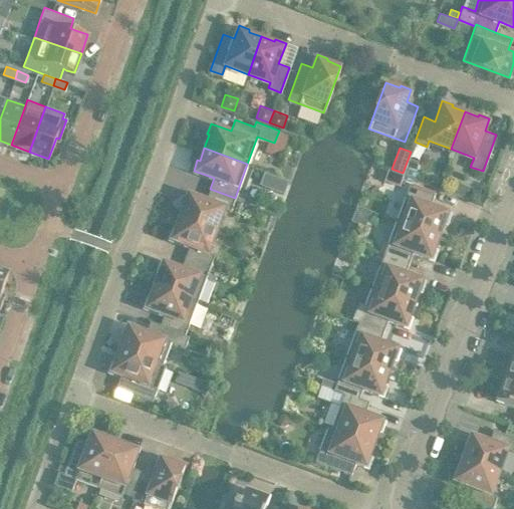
[(264,171),(260,183),(284,191),(288,180),(264,171)]
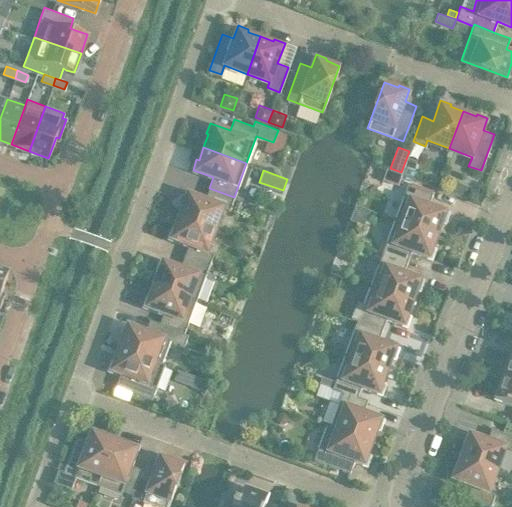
[(395,218),(400,220),(437,234),(442,221),(444,221),(448,211),(428,204),(432,192),(408,183),(395,218)]
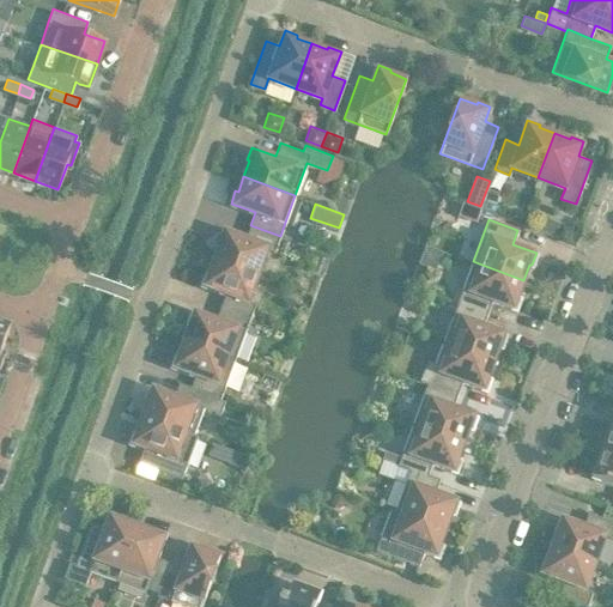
[(275,249),(280,236),(250,225),(246,237),(222,228),(217,241),(219,242),(213,258),(259,273),(268,247),(275,249)]
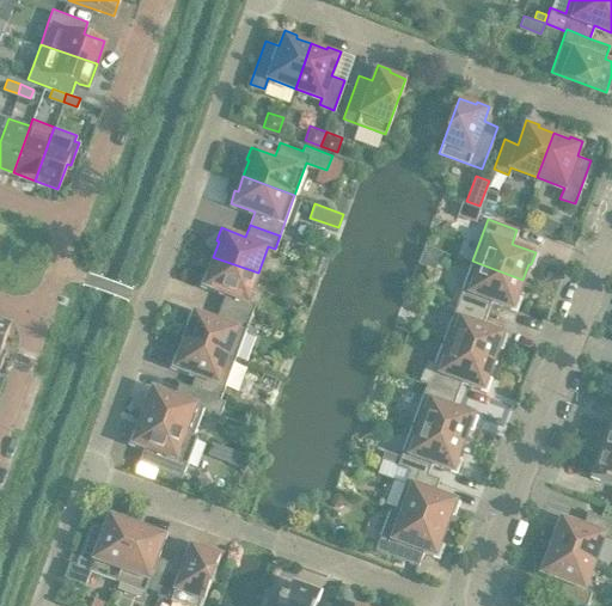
[(426,243),(418,261),(435,268),(442,249),(426,243)]
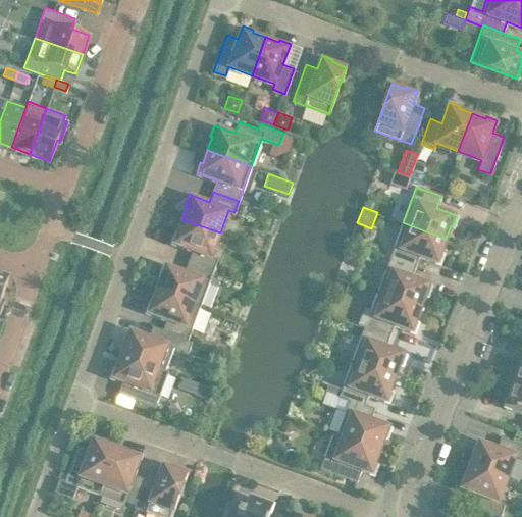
[(211,256),(220,233),(181,219),(177,231),(175,231),(171,242),(192,250),(188,260),(213,270),(217,258),(211,256)]
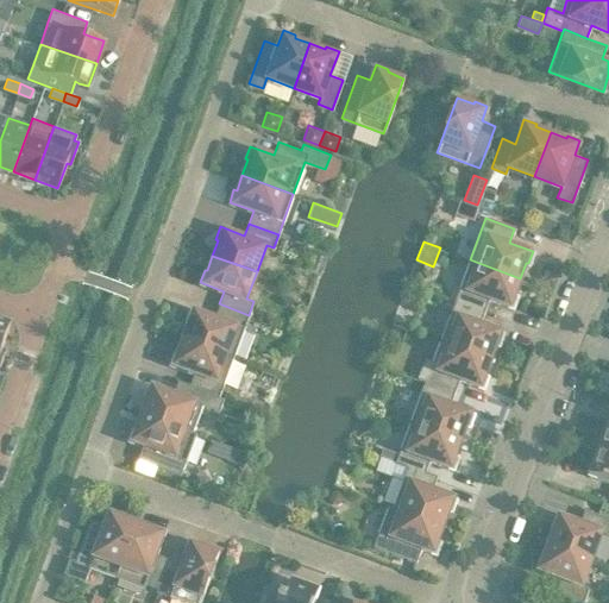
[(470,259),(454,300),(484,311),(489,297),(513,307),(518,294),(515,294),(520,278),(476,262),(470,259)]
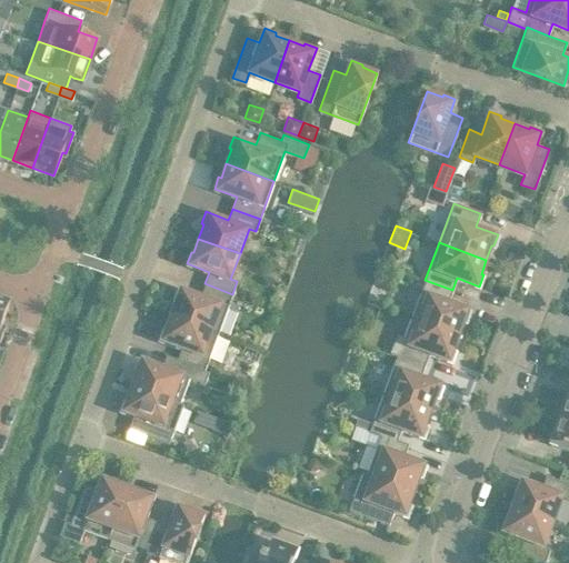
[(425,280),(411,317),(459,334),(463,320),(467,321),(470,310),(448,301),(452,290),(425,280)]
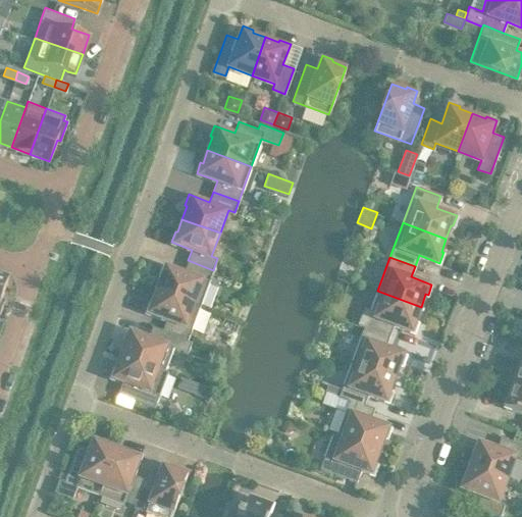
[(208,281),(213,270),(188,260),(184,271),(163,263),(159,274),(161,275),(156,289),(195,303),(203,279),(208,281)]
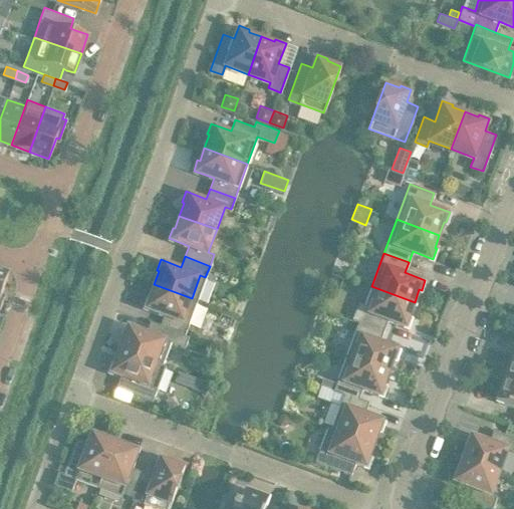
[(8,272),(0,269),(0,305),(4,294),(1,293),(8,272)]
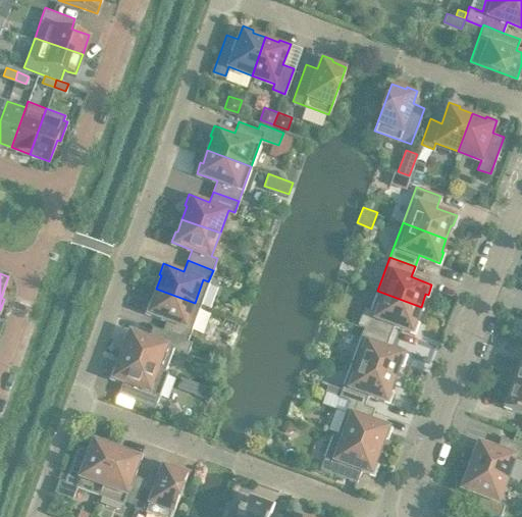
[(200,305),(195,303),(156,289),(152,302),(149,301),(145,311),(166,319),(162,328),(152,324),(152,325),(188,339),(200,305)]
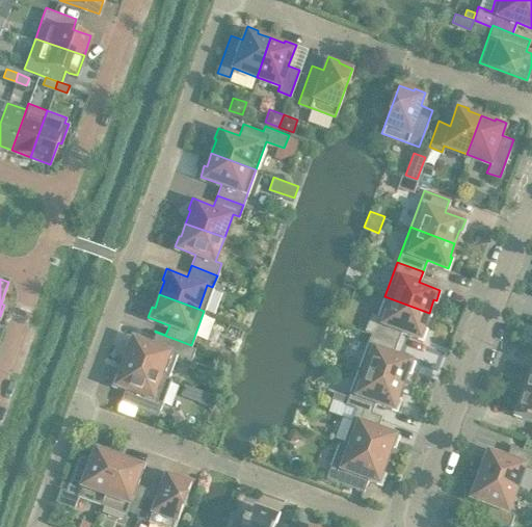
[(424,326),(429,313),(384,296),(377,315),(370,313),(364,330),(371,332),(397,342),(401,331),(422,338),(426,327),(424,326)]
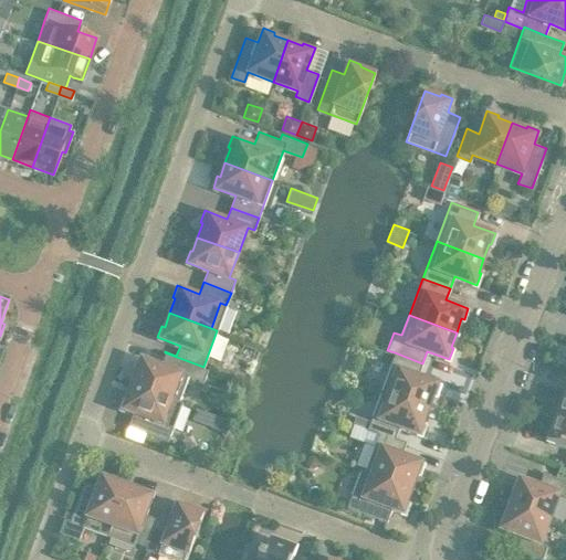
[(136,369),(130,382),(178,400),(191,365),(202,369),(203,367),(165,352),(160,365),(138,356),(134,368),(136,369)]
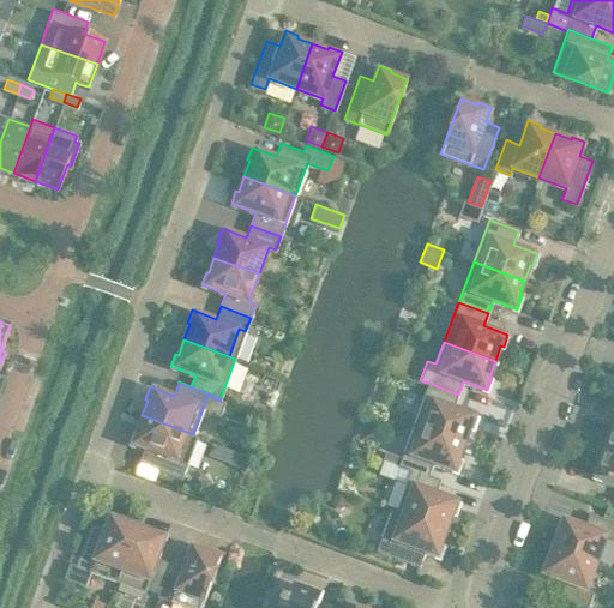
[(453,407),(458,395),(428,383),(414,423),(464,443),(470,427),(473,428),(477,416),(453,407)]
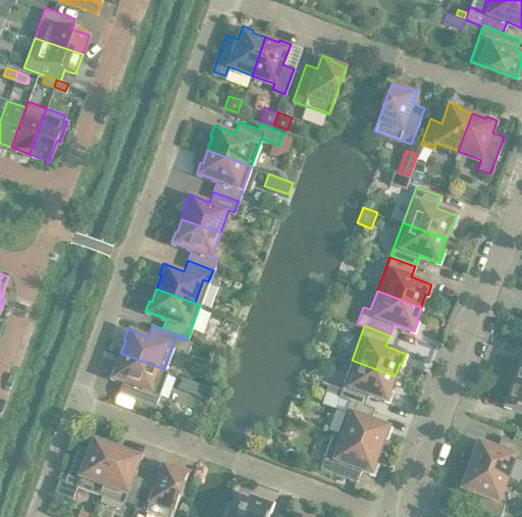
[(168,371),(164,369),(120,353),(116,366),(113,366),(109,376),(122,381),(118,393),(155,406),(168,371)]
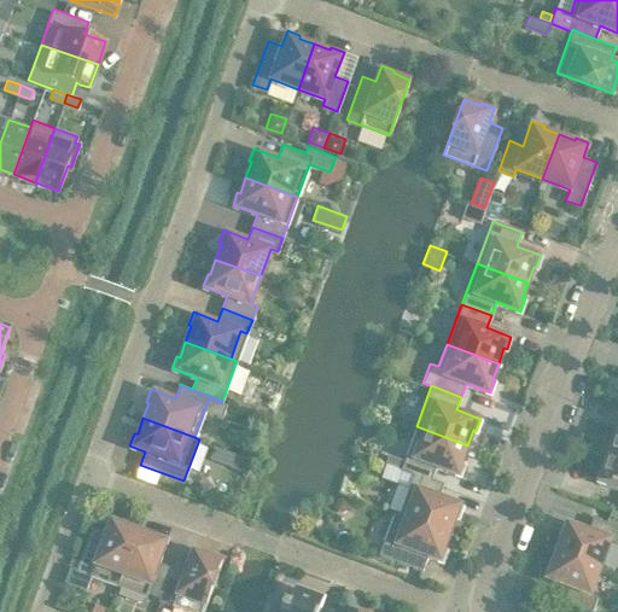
[(462,461),(467,446),(417,426),(404,458),(404,460),(403,460),(403,462),(402,462),(401,467),(442,483),(443,482),(430,477),(435,465),(460,474),(465,462),(462,461)]
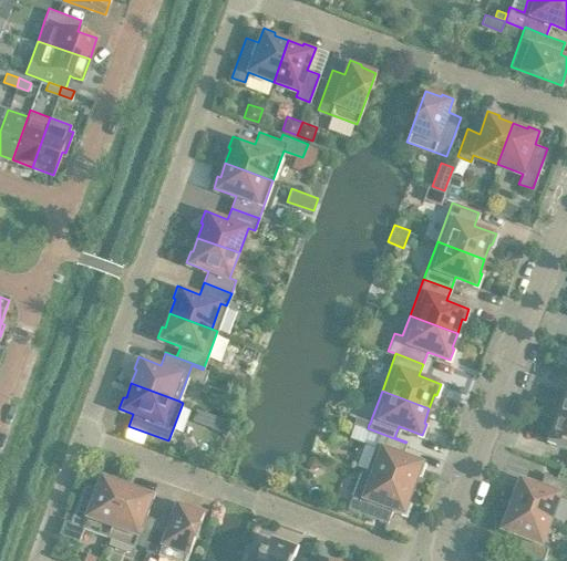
[(566,393),(565,393),(556,415),(566,418),(566,393)]
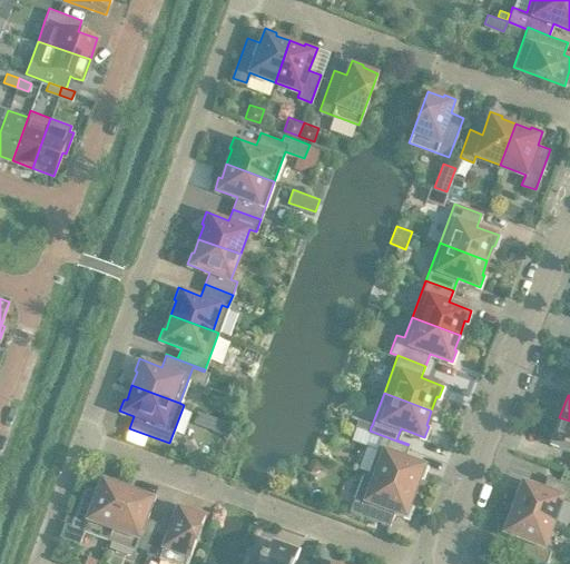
[(355,426),(353,435),(353,437),(354,438),(356,438),(356,439),(357,439),(360,441),(361,441),(362,441),(362,442),(369,444),(373,446),(376,447),(381,436),(370,432),(370,431),(371,426),(372,426),(372,424),(373,424),(373,422),(371,421),(370,421),(366,419),(364,418),(363,418),(360,417),(359,417),(357,418),(357,421),(356,422),(356,423),(355,424),(355,426)]
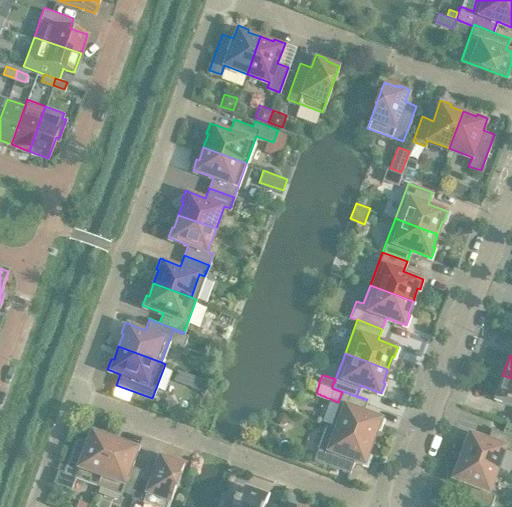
[(511,378),(502,375),(494,397),(511,403),(511,378)]
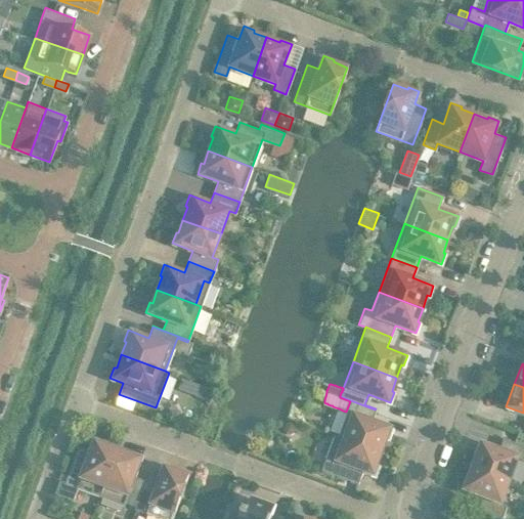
[(370,420),(375,409),(340,396),(340,397),(350,401),(346,412),(338,435),(382,451),(386,438),(389,438),(393,428),(370,420)]
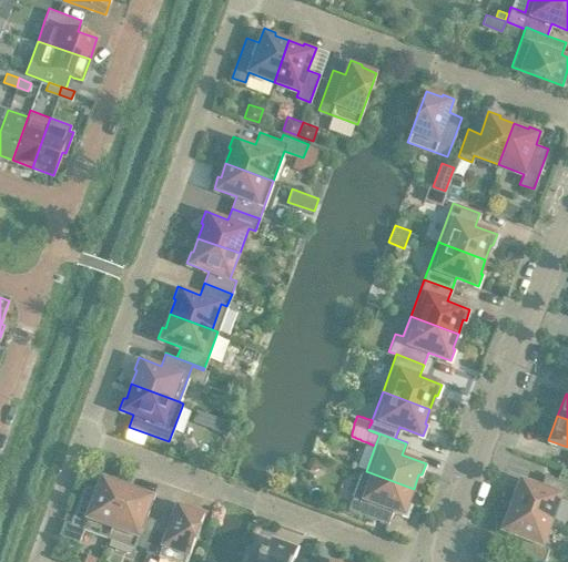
[(414,489),(366,471),(363,469),(348,508),(388,522),(393,510),(406,515),(411,503),(408,502),(414,489)]
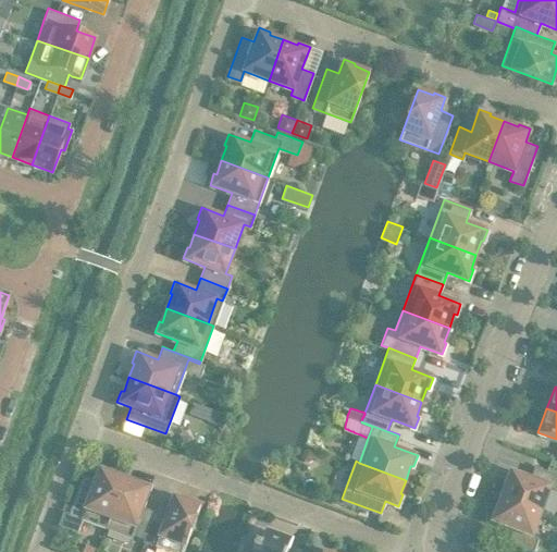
[(83,474),(69,513),(61,511),(57,524),(76,530),(82,518),(106,527),(124,477),(111,471),(111,469),(100,465),(95,479),(83,474)]
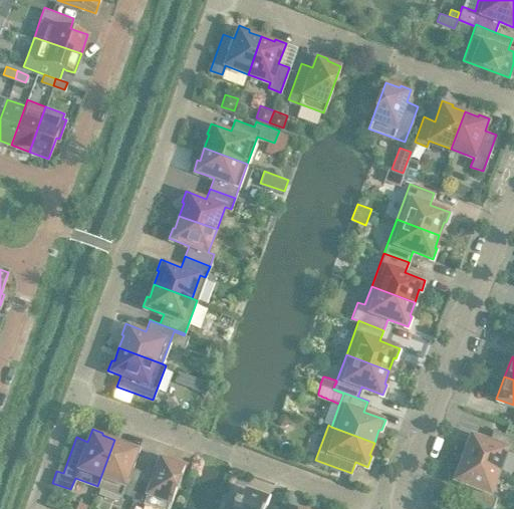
[(467,444),(462,457),(499,471),(508,448),(513,451),(513,448),(513,436),(493,429),(489,440),(469,433),(465,443),(467,444)]
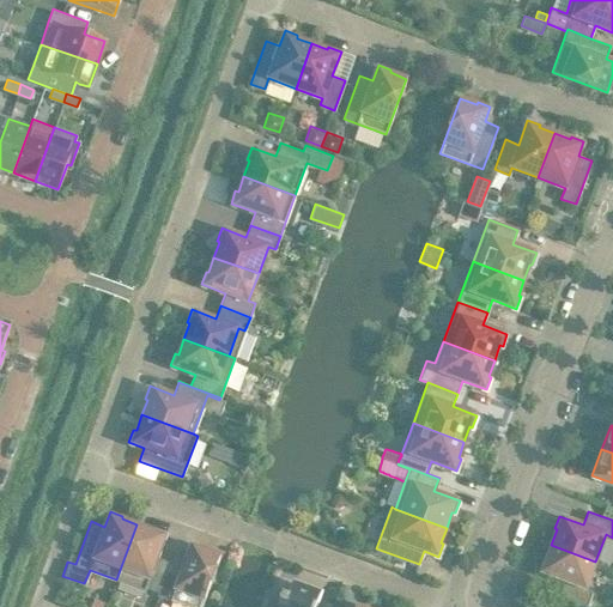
[(157,595),(158,595),(175,552),(173,552),(169,560),(157,557),(167,532),(153,527),(152,530),(137,524),(116,580),(145,590),(146,586),(158,590),(157,595)]
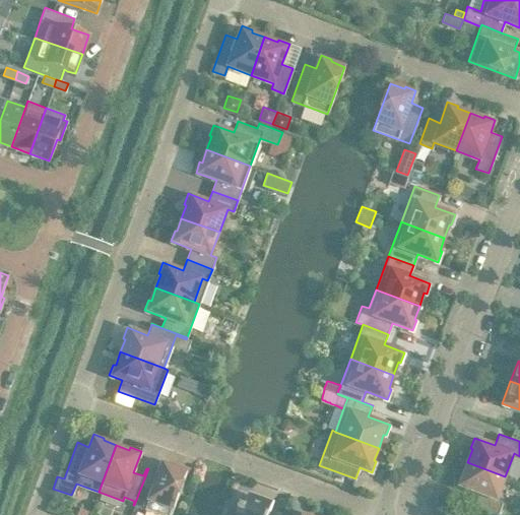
[(158,472),(148,468),(134,505),(161,514),(170,514),(187,471),(173,465),(174,463),(163,459),(158,472)]
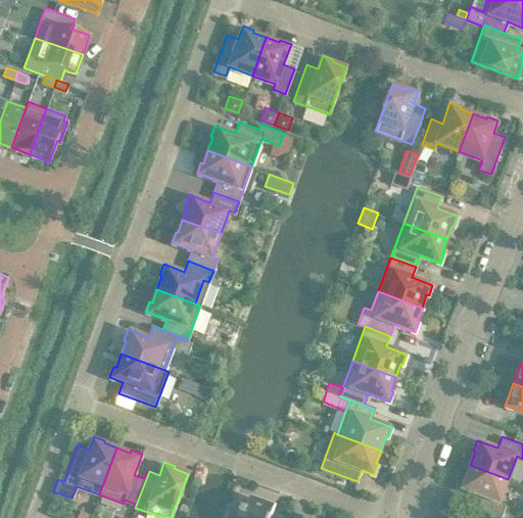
[(500,502),(508,479),(470,465),(465,478),(463,477),(459,488),(480,496),(475,507),(501,517),(506,504),(500,502)]
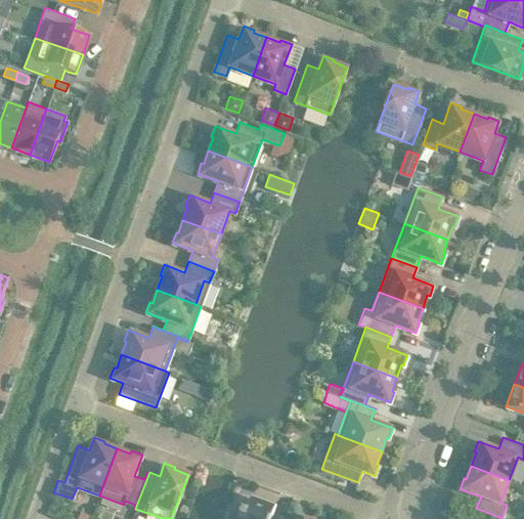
[(237,502),(231,518),(268,518),(274,504),(265,501),(264,503),(250,498),(247,505),(237,502)]
